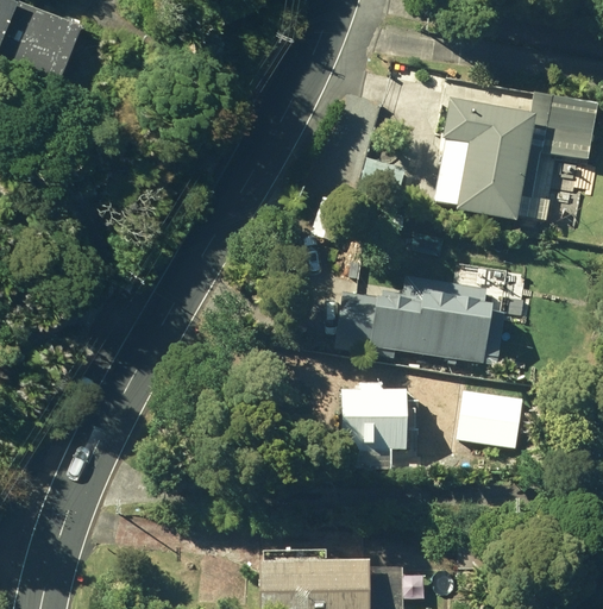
[(0,62),(50,82),(76,14),(37,0),(0,0),(0,62)]
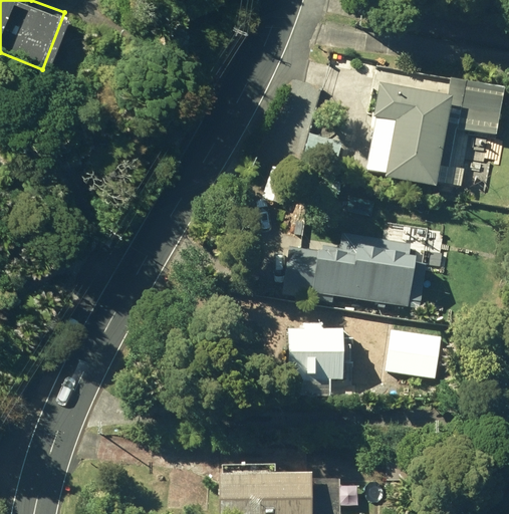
[(452,92),(446,125),(498,134),(505,85),(450,76),(447,91),(452,92)]
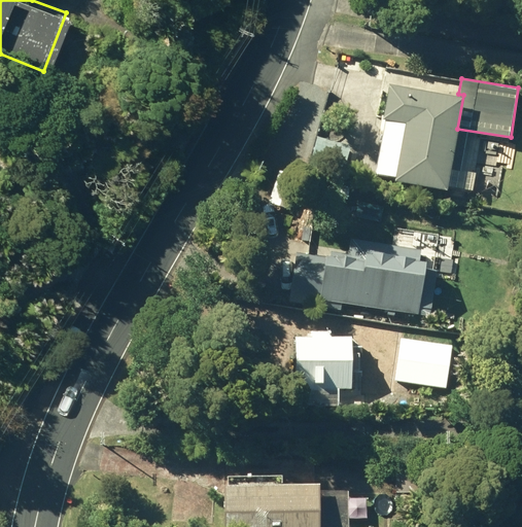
[(463,95),(458,94),(388,82),(383,116),(385,116),(376,171),(396,174),(396,178),(447,186),(457,129),(463,95)]
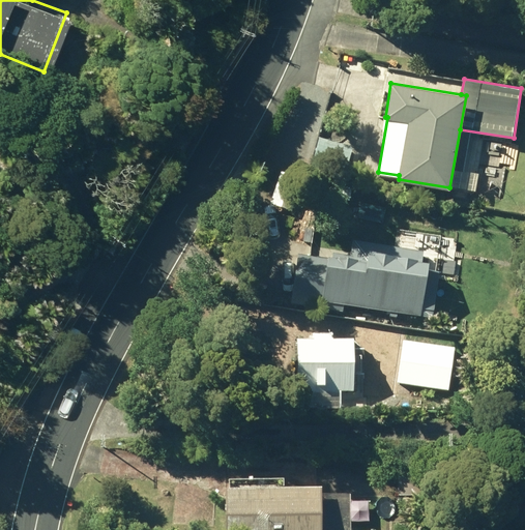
[(432,262),(421,261),(424,249),(352,239),(350,253),(332,249),(331,259),(295,253),(288,301),(342,310),(343,304),(433,318),(439,271),(431,270),(432,262)]
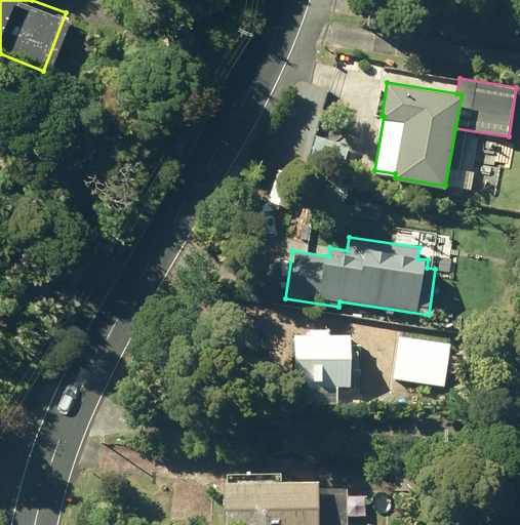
[(290,386),(350,386),(350,332),(291,332),(290,386)]
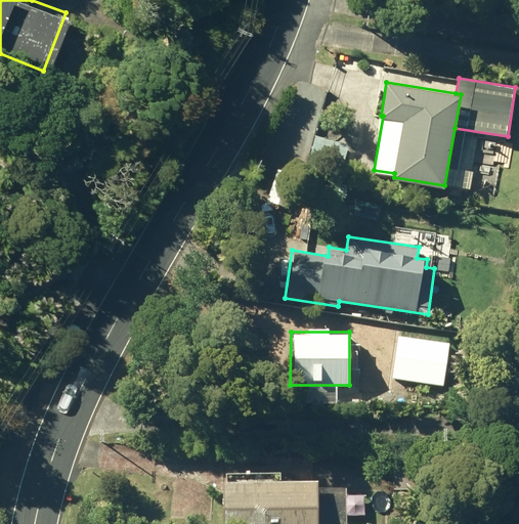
[(392,378),(442,386),(448,343),(399,336),(392,378)]
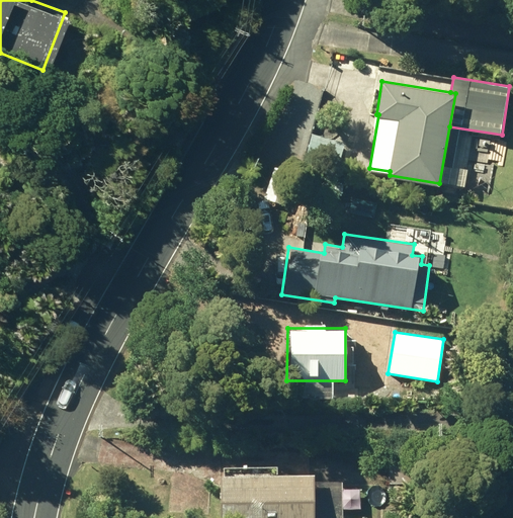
[(226,476),(225,517),(316,517),(316,476),(226,476)]
